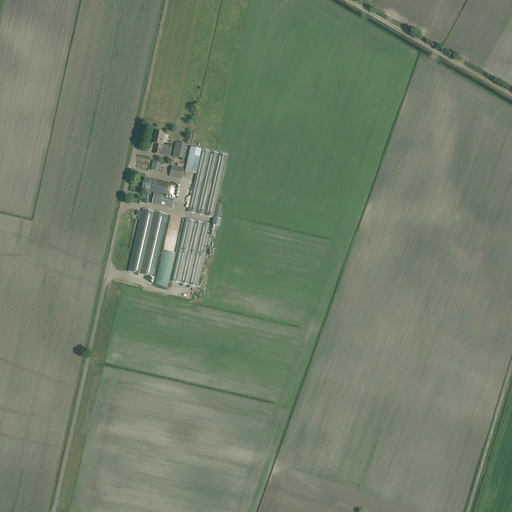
[(152,143),(155,144),(153,154),(159,155),(160,150),(163,151),(164,146),(161,145),(164,134),(155,132),(154,138),(153,138),(152,143)]
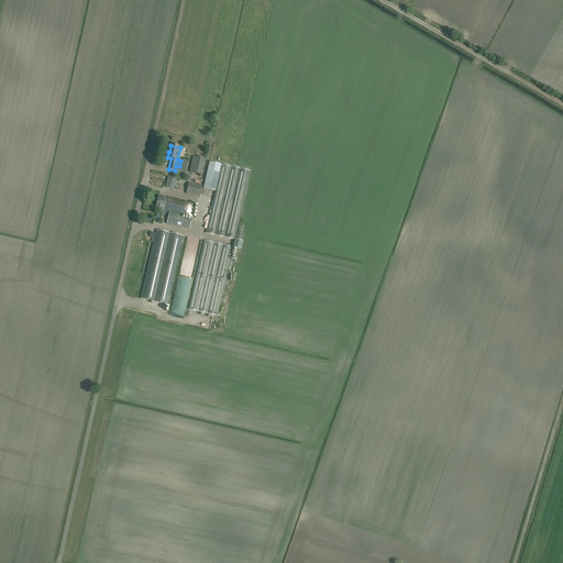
[(189,173),(201,176),(205,159),(194,156),(189,173)]
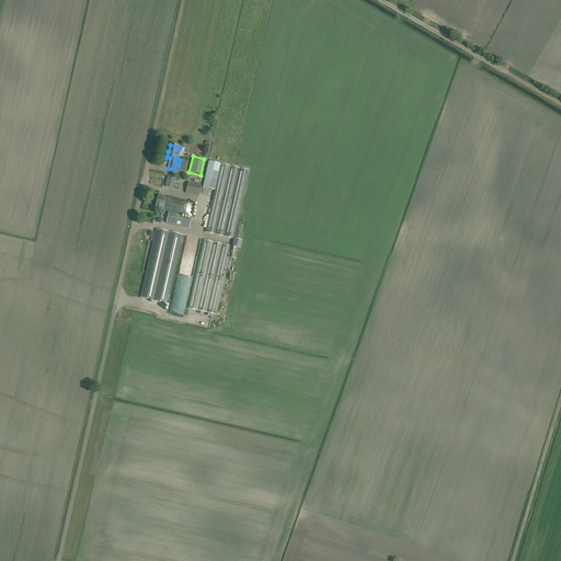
[(209,161),(203,187),(215,190),(220,164),(209,161)]
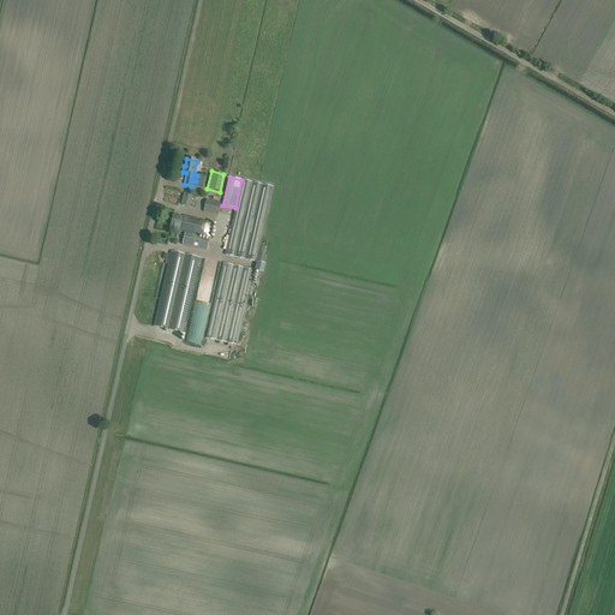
[(243,180),(226,255),(256,262),(273,187),(243,180)]
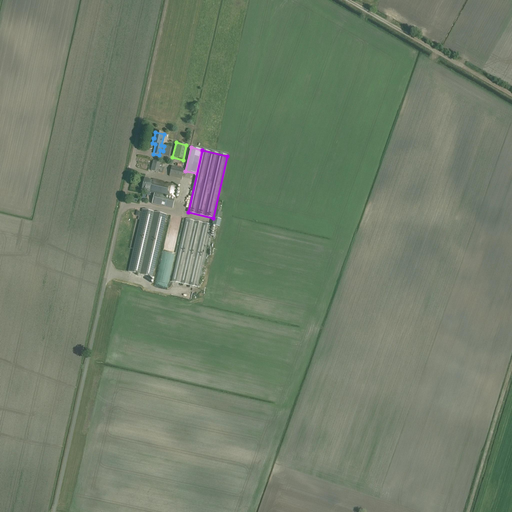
[(153,161),(151,171),(162,173),(163,168),(159,167),(161,163),(153,161)]
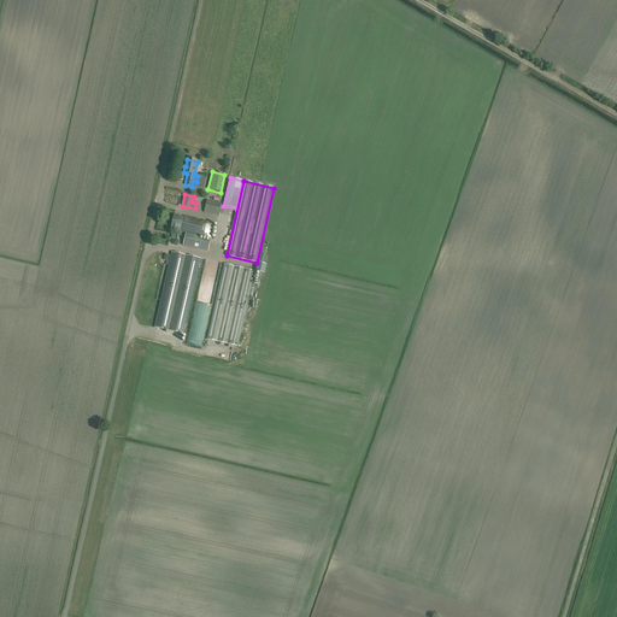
[(206,201),(204,212),(218,216),(222,204),(206,201)]
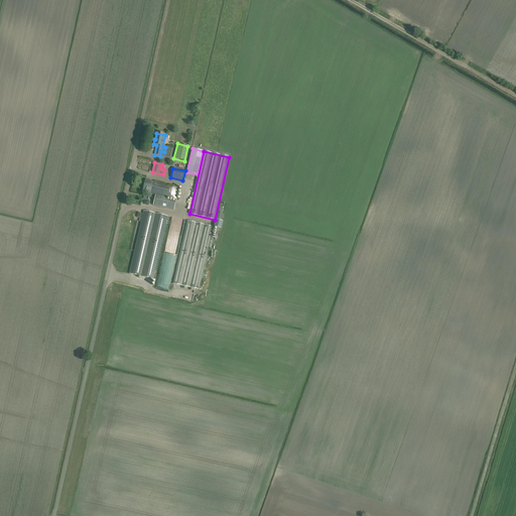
[(145,179),(143,190),(147,191),(147,194),(176,200),(179,186),(168,184),(168,185),(164,184),(165,183),(153,181),(153,182),(150,181),(150,180),(145,179)]
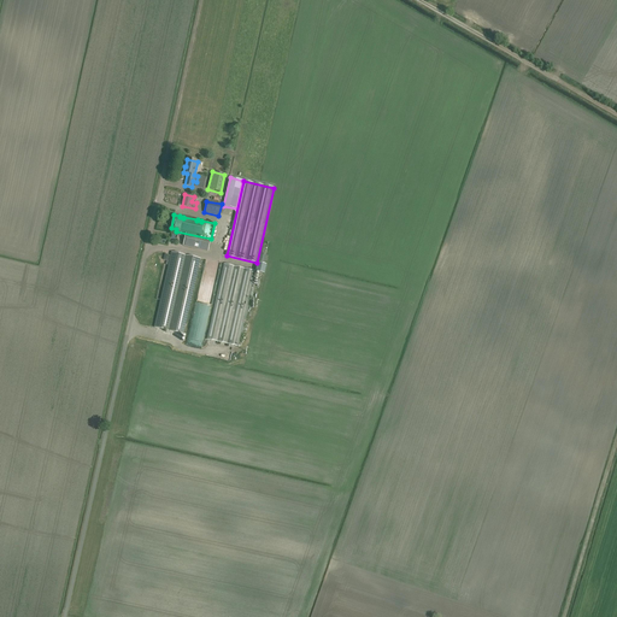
[(187,234),(183,246),(207,252),(210,239),(209,239),(209,240),(199,238),(200,236),(187,234)]
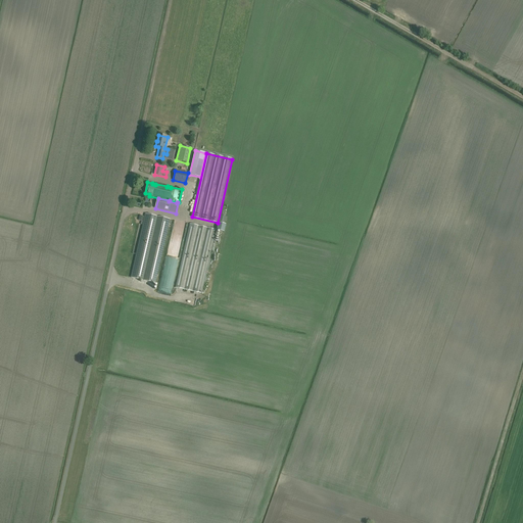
[(170,220),(146,215),(131,278),(155,283),(170,220)]
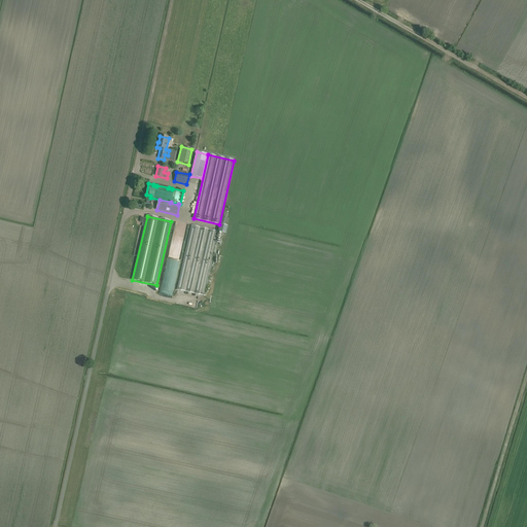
[(226,225),(220,224),(218,232),(225,234),(226,225)]
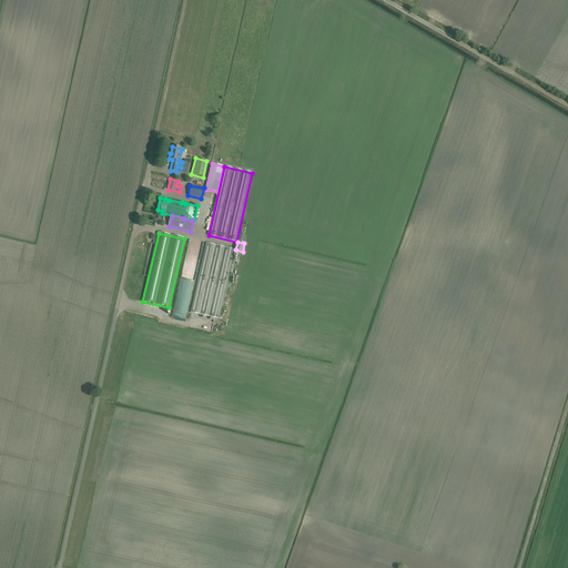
[(234,250),(206,243),(191,313),(219,318),(234,250)]
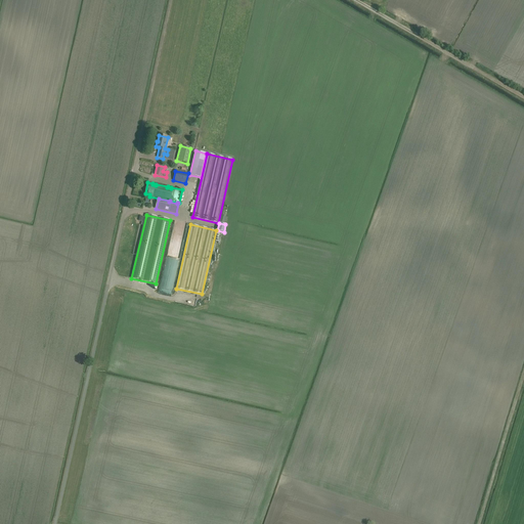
All buildings are outlined.
